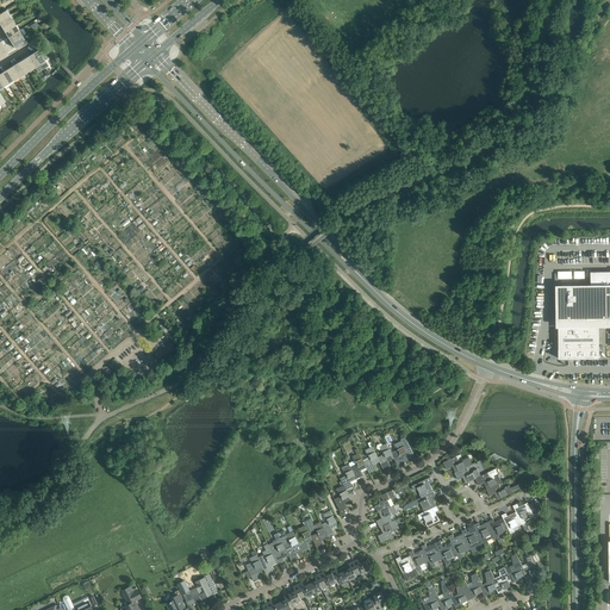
[(7,10),(0,13),(0,20),(11,14),(7,10)]
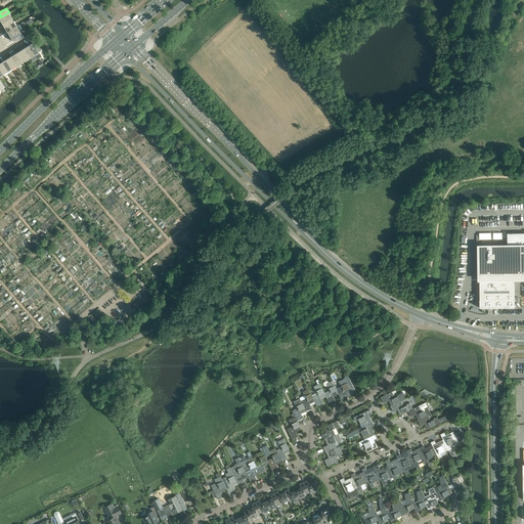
[(0,17),(0,22),(1,24),(11,16),(9,12),(0,17)]
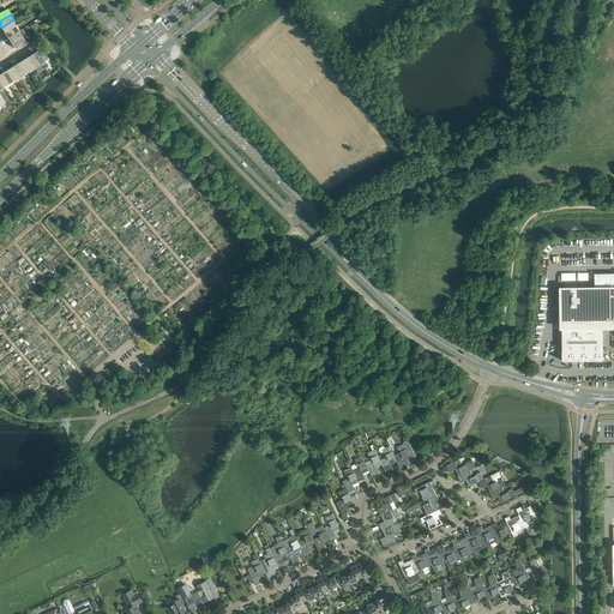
[(1,28),(5,32),(17,25),(13,19),(1,28)]
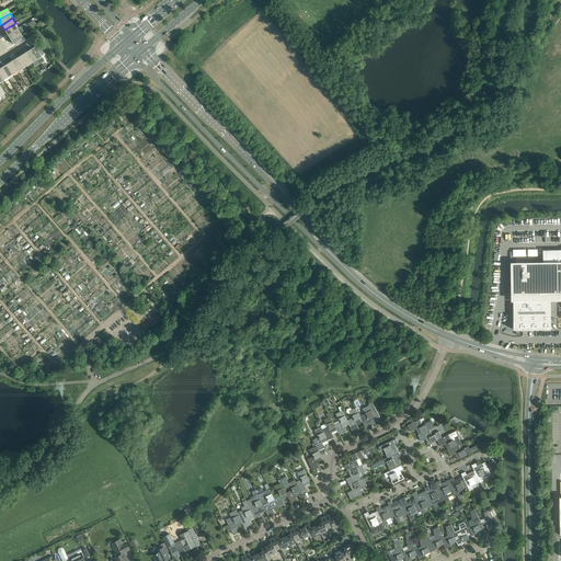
[(4,30),(7,35),(19,27),(15,23),(4,30)]
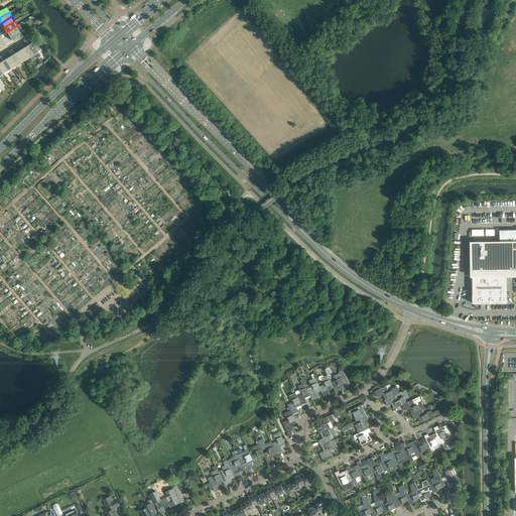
[(9,36),(19,29),(17,25),(6,32),(9,36)]
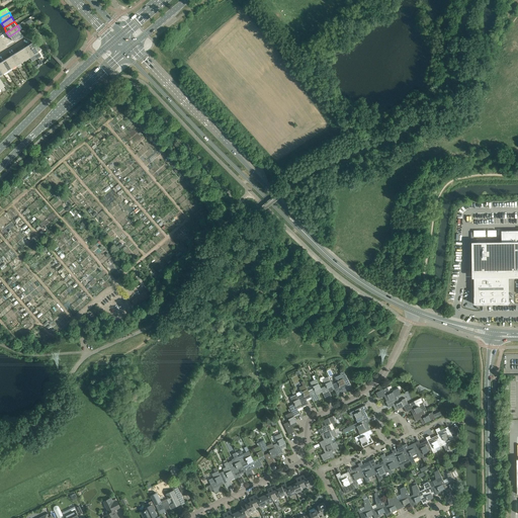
[(22,34),(19,29),(9,36),(12,40),(22,34)]
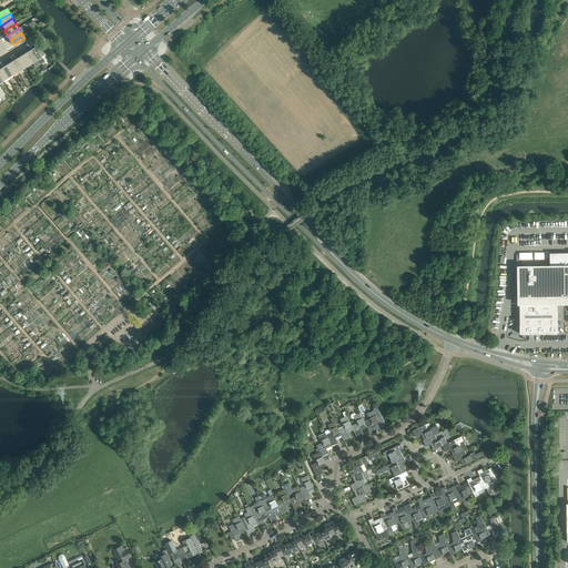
[(36,46),(30,49),(38,60),(42,58),(42,57),(44,54),(41,48),(38,50),(37,48),(36,46)]
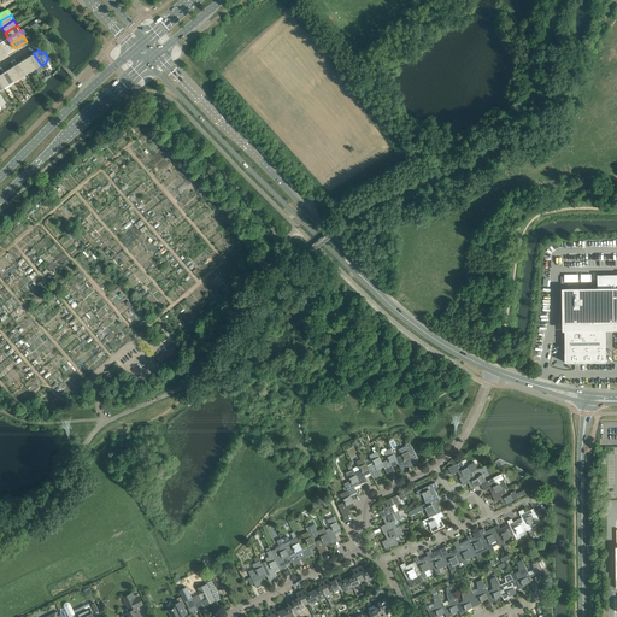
[(35,69),(41,65),(33,53),(28,57),(35,69)]
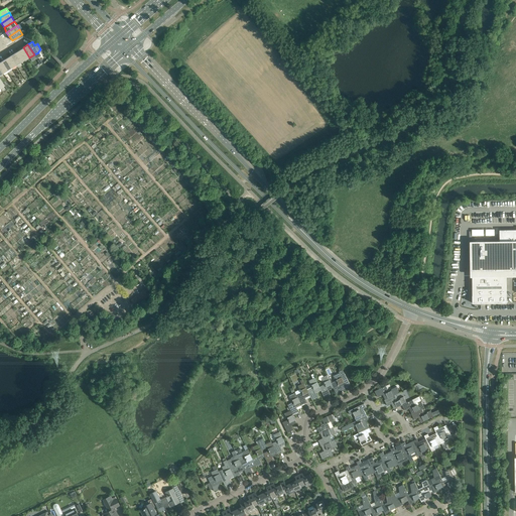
[(23,47),(19,50),(25,60),(29,57),(23,47)]
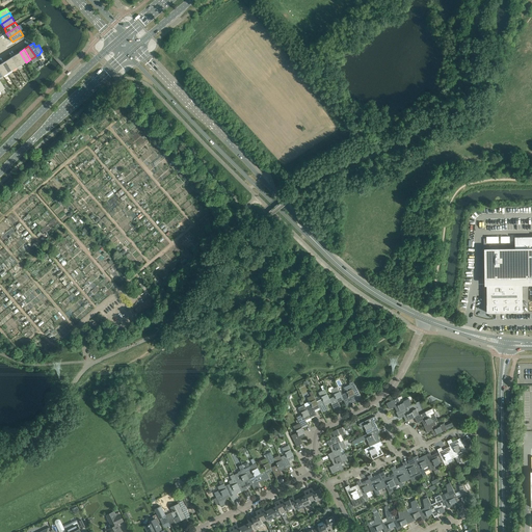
[(20,52),(15,54),(22,64),(26,62),(20,52)]
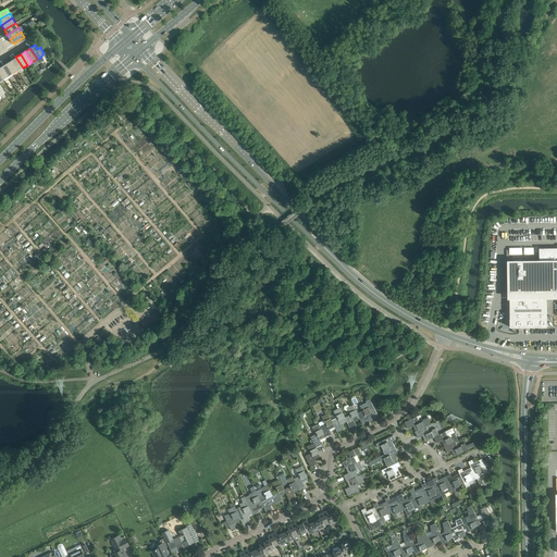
[(15,57),(11,60),(17,71),(23,67),(15,57)]
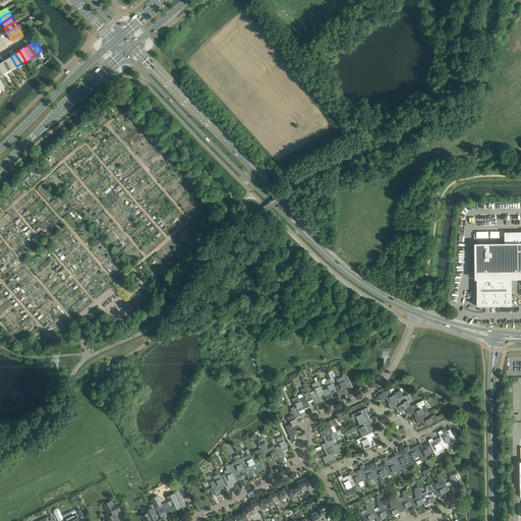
[(10,56),(6,59),(12,69),(16,66),(10,56)]
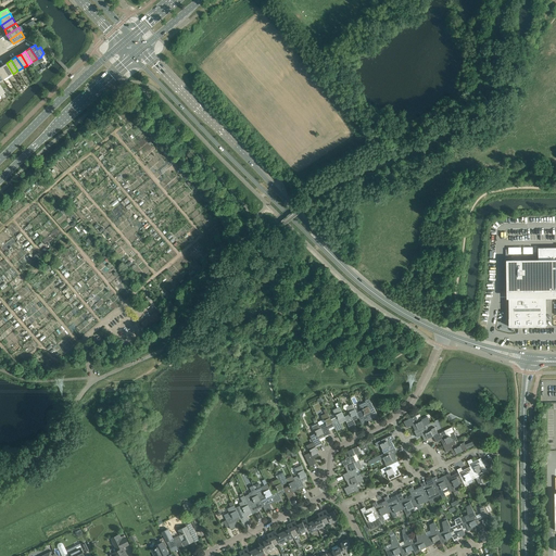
[(7,63),(1,65),(9,77),(13,74),(7,63)]
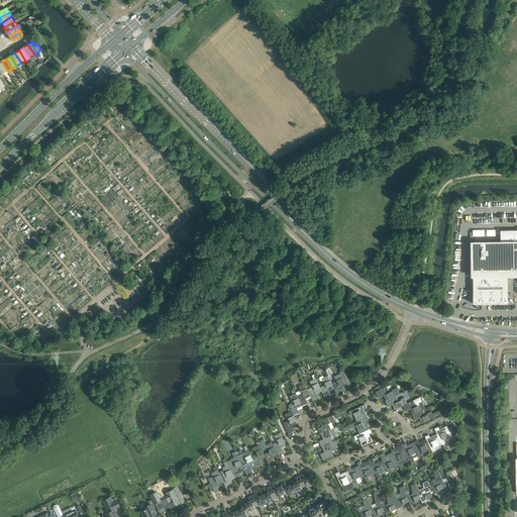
[(471,240),(471,269),(516,269),(516,229),(500,229),(500,240),(471,240)]
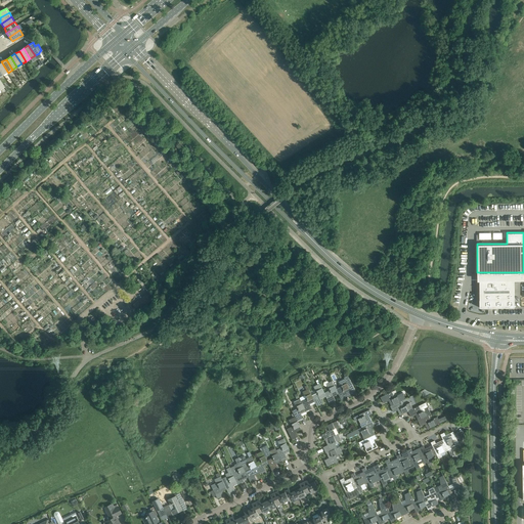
[(151,296),(155,293),(142,279),(139,282),(151,296)]
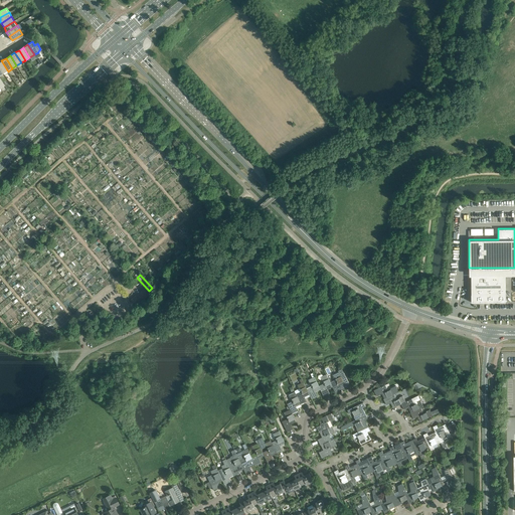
[(505,275),(471,275),(471,276),(472,296),(472,302),(506,302),(505,276),(505,275)]
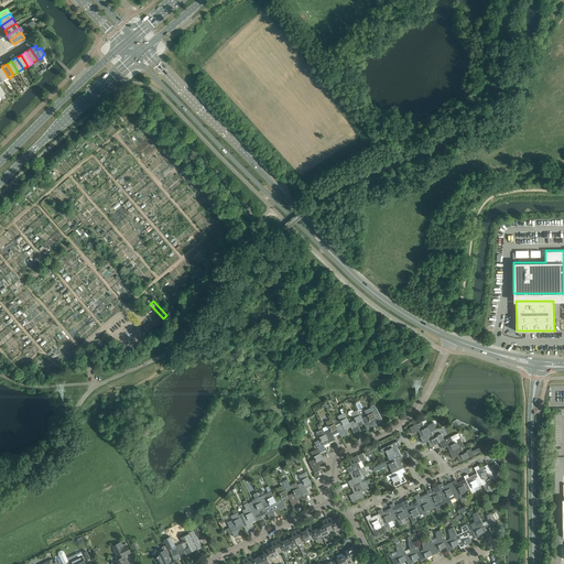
[(149,334),(156,327),(163,322),(159,315),(143,328),(149,334)]
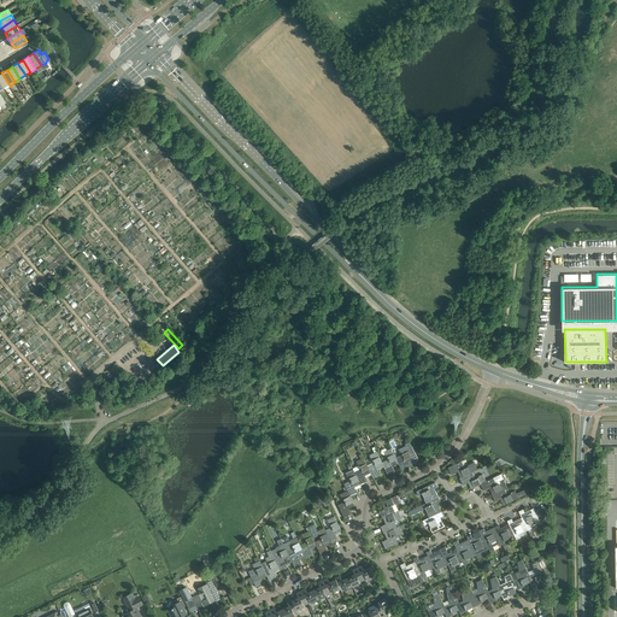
[(76,370),(59,386),(66,394),(84,378),(76,370)]
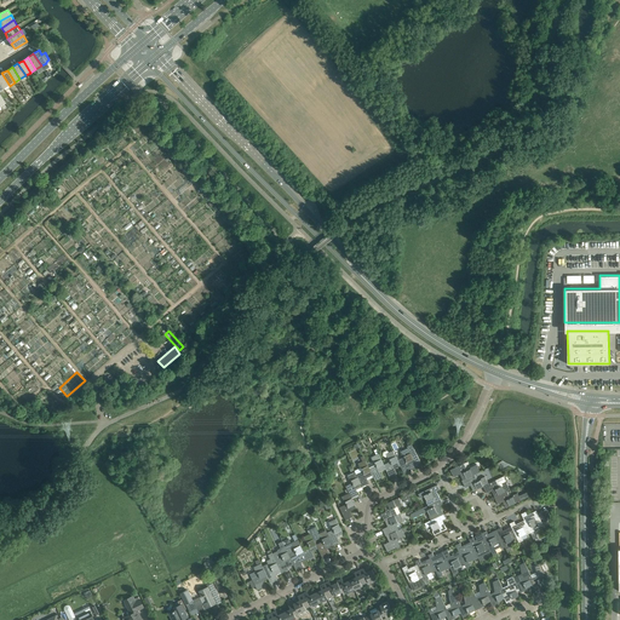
[(405,457),(397,460),(399,461),(401,465),(400,465),(405,475),(412,471),(411,468),(412,468),(413,469),(417,466),(418,468),(423,465),(413,447),(413,448),(412,448),(411,448),(411,449),(409,449),(408,447),(401,451),(402,455),(403,454),(405,457)]
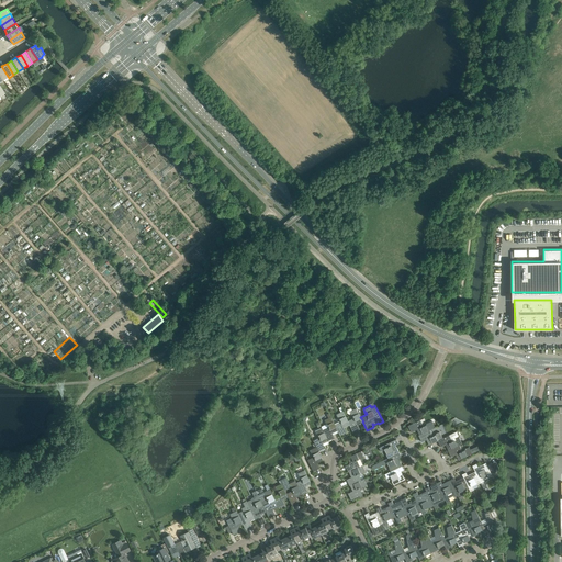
[(361,418),(360,417),(357,408),(352,409),(350,408),(347,409),(347,413),(349,414),(350,414),(351,415),(352,415),(353,418),(348,420),(350,425),(349,425),(353,433),(360,429),(358,425),(362,422),(363,422),(361,418)]
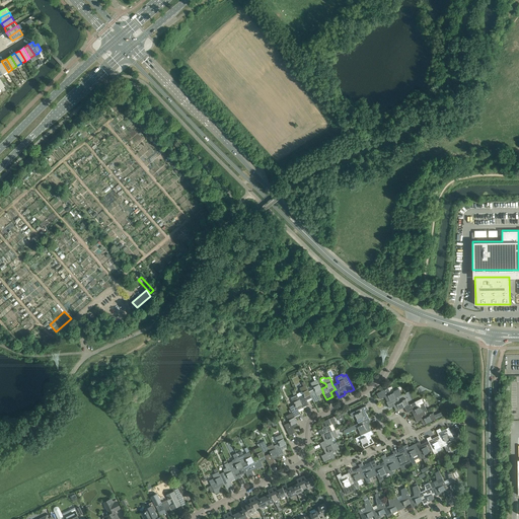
[(321,388),(316,379),(310,382),(312,386),(313,385),(314,388),(309,391),(312,397),(311,397),(314,402),(320,399),(318,394),(322,392),(323,392),(321,388)]
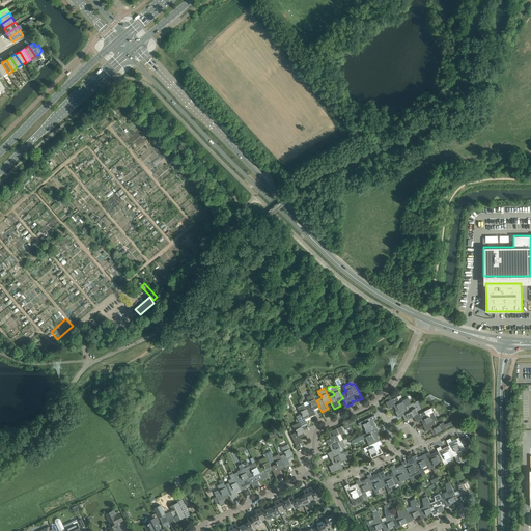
[(305,406),(310,417),(316,414),(314,410),(318,407),(319,407),(316,400),(311,390),(308,391),(310,395),(307,396),(308,400),(309,399),(310,402),(305,406)]
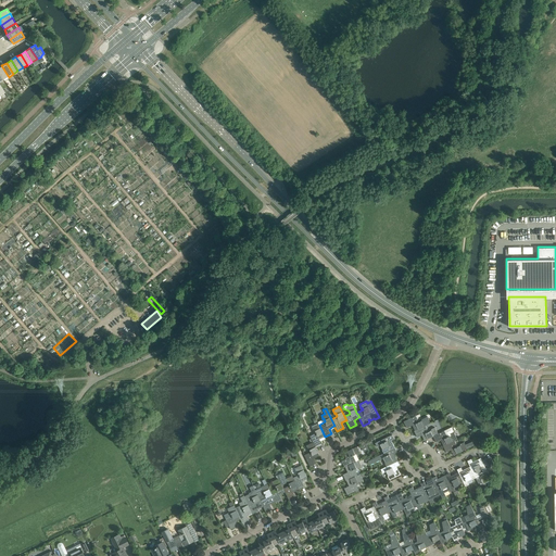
[(413,425),(415,430),(426,426),(431,422),(428,416),(421,419),(422,420),(419,421),(416,415),(404,421),(407,428),(413,425)]
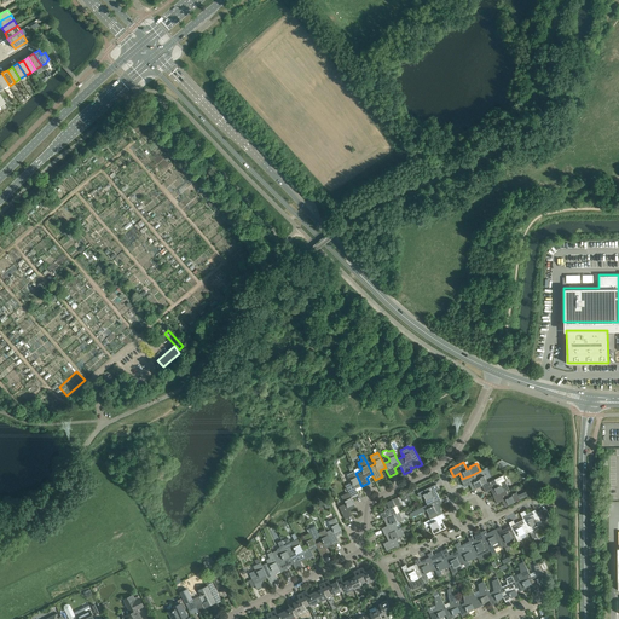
[(354,470),(347,474),(350,479),(350,478),(352,481),(345,485),(348,492),(351,497),(352,497),(358,495),(356,489),(362,486),(356,473),(354,470)]
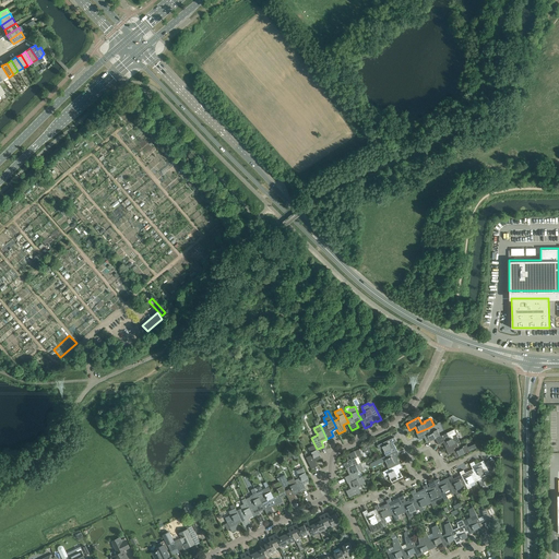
[(427,443),(430,441),(436,439),(441,436),(440,436),(438,429),(433,431),(435,432),(431,433),(428,428),(417,432),(416,433),(419,440),(424,437),(427,443)]
